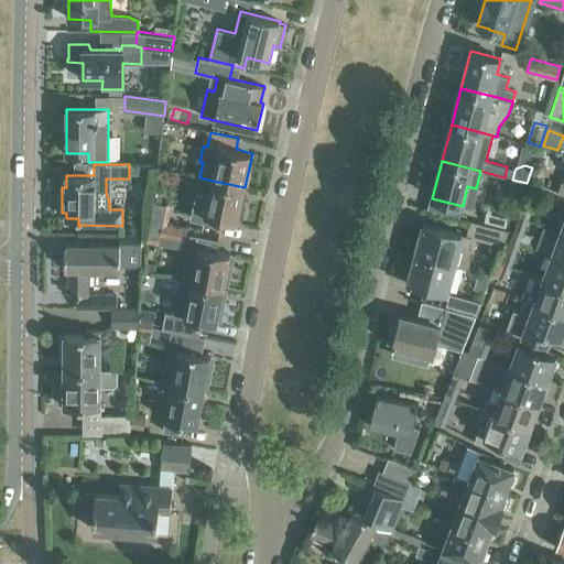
[(240,204),(245,187),(203,179),(194,218),(205,220),(206,215),(237,221),(238,217),(242,218),(245,205),(240,204)]
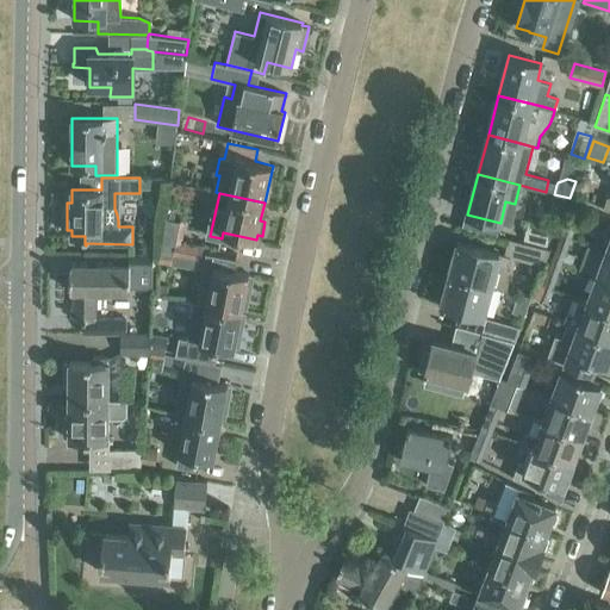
[(167,219),(165,238),(179,241),(182,223),(167,219)]
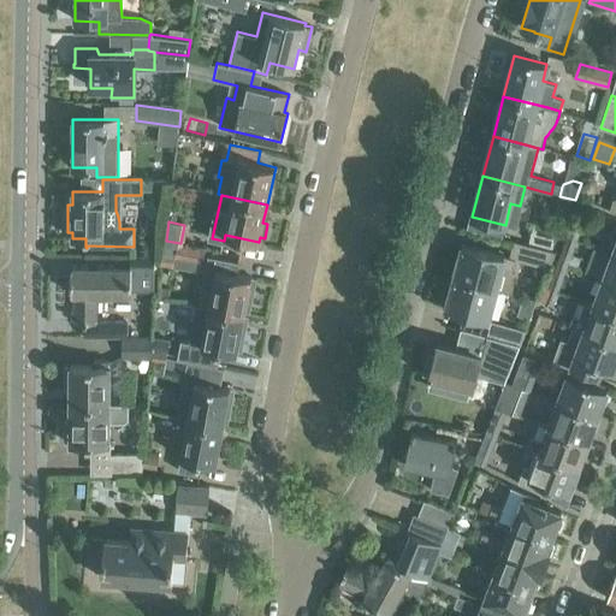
[(529,241),(552,247),(557,229),(534,223),(529,241)]
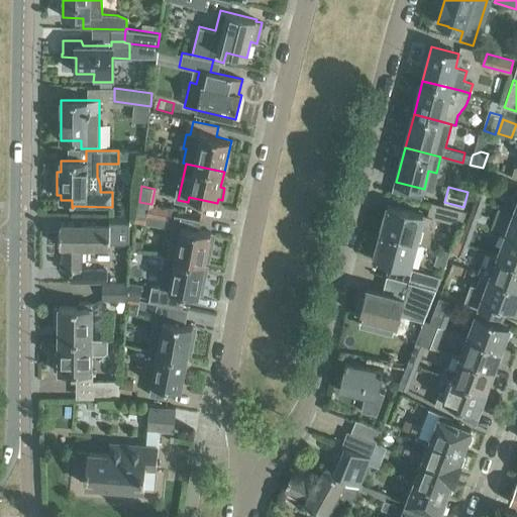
[(481,188),(477,200),(484,203),(489,190),(481,188)]
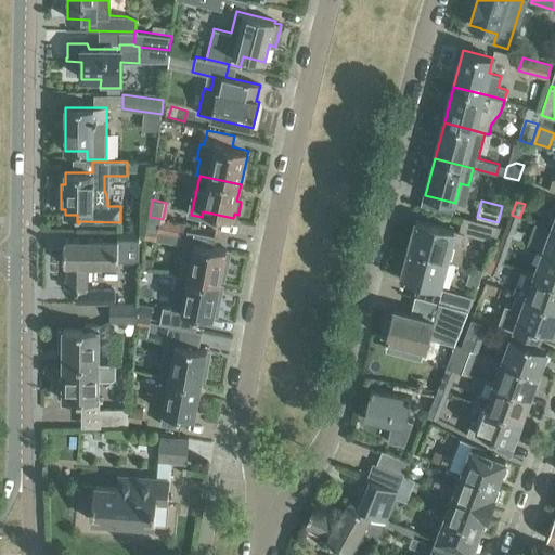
[(503,237),(512,240),(519,218),(512,215),(503,237)]
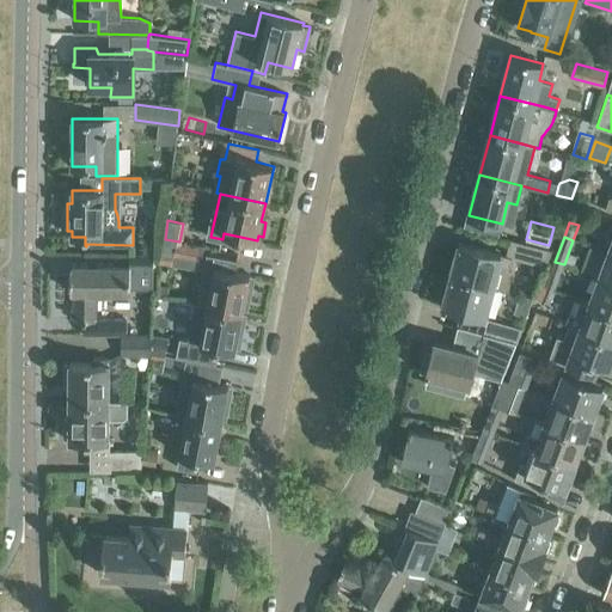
[(142,239),(142,252),(157,252),(157,239),(142,239)]
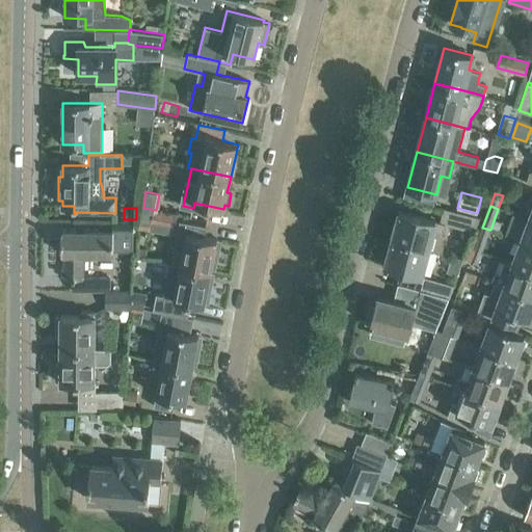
[(156,210),(143,208),(141,229),(152,231),(153,223),(178,228),(180,215),(156,210)]
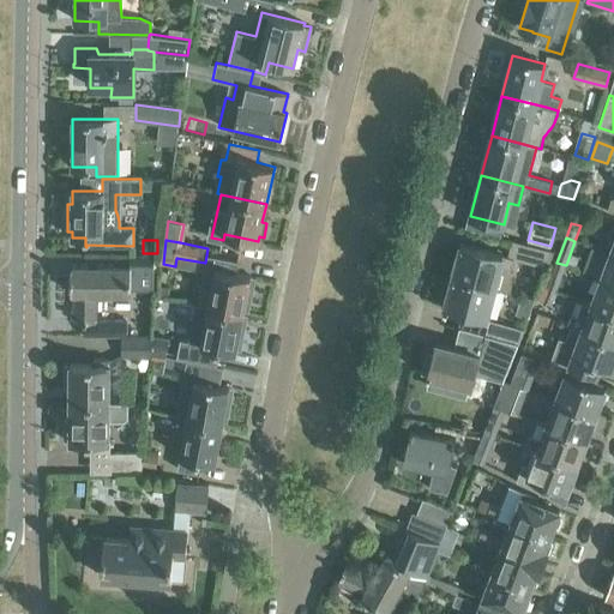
[(513,241),(509,258),(548,269),(554,253),(513,241)]
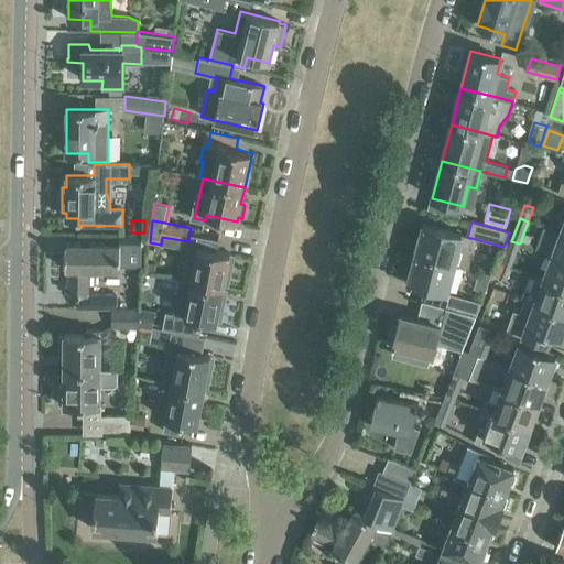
[(424,224),(415,253),(454,263),(462,234),(424,224)]
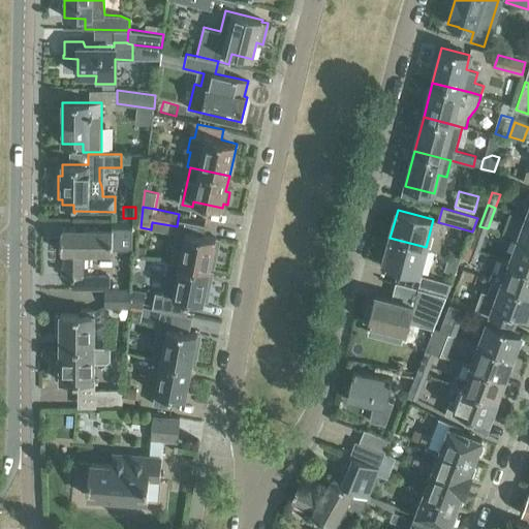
[(516,231),(524,218),(514,212),(505,226),(516,231)]
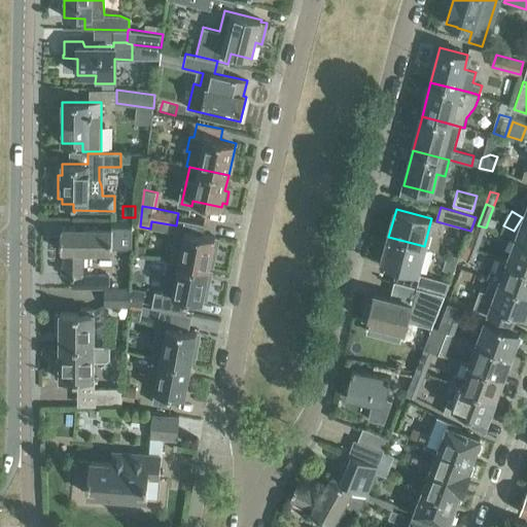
[(526,218),(524,217),(516,239),(526,243),(526,218)]
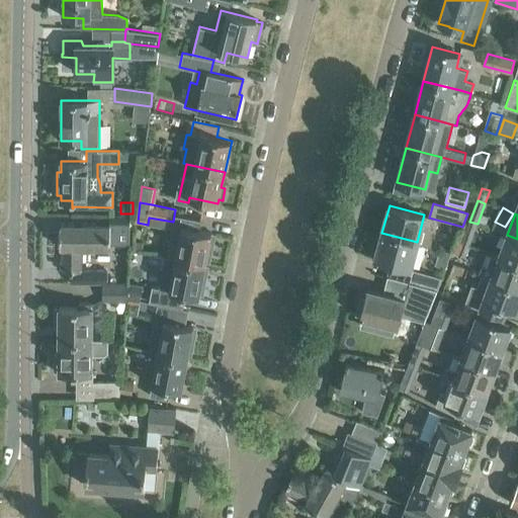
[(109,248),(109,244),(130,245),(130,217),(109,216),(109,226),(62,226),(62,225),(60,225),(60,247),(61,247),(63,247),(63,261),(62,261),(62,269),(63,269),(63,272),(70,272),(70,283),(107,283),(107,271),(81,270),(81,247),(109,248)]
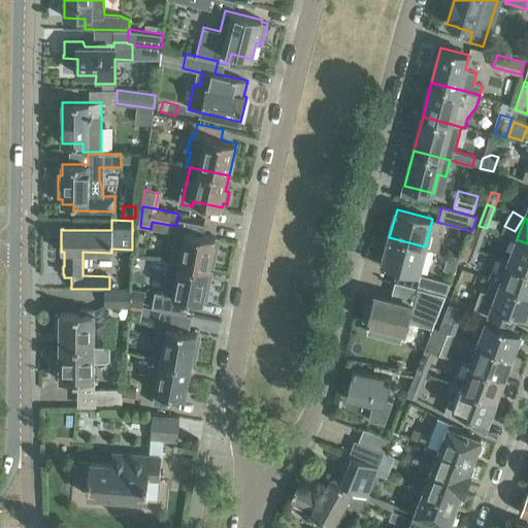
[(170,262),(178,264),(209,270),(209,266),(213,267),(217,254),(212,253),(216,237),(202,234),(204,225),(179,220),(170,262)]
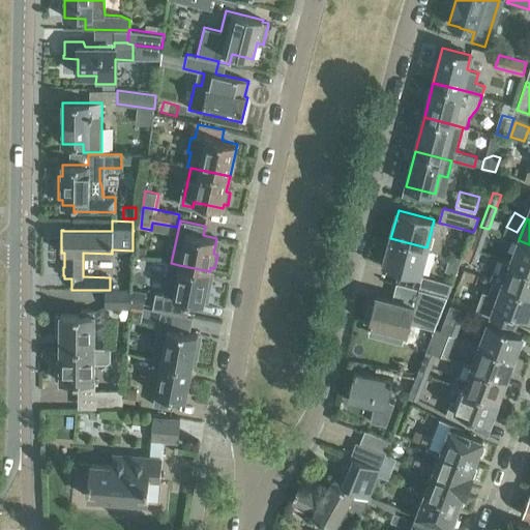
[(480,251),(489,229),(480,227),(472,248),(480,251)]
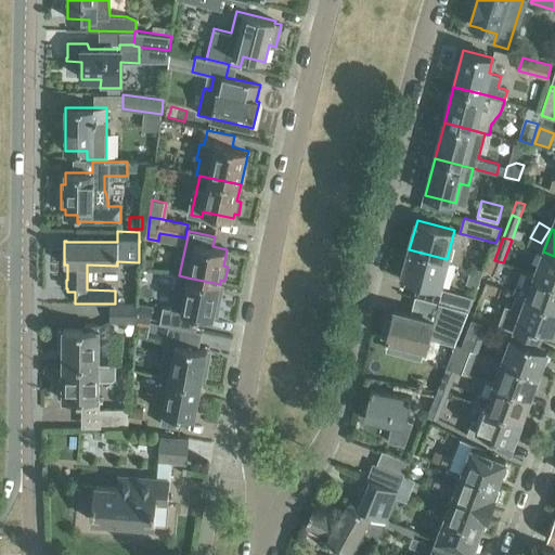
[(447,259),(409,249),(402,276),(401,276),(400,279),(407,281),(439,288),(447,259)]
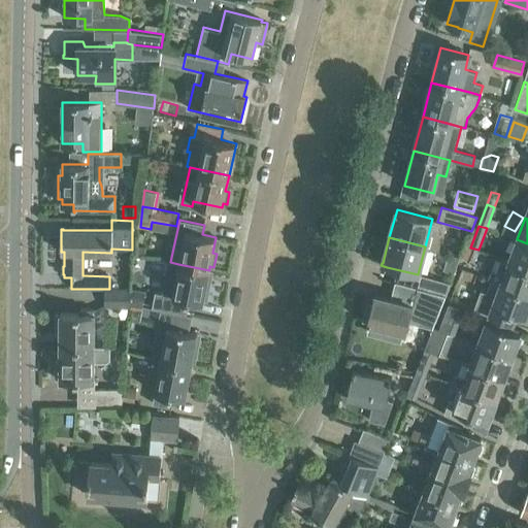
[(508,261),(519,265),(527,268),(527,243),(517,239),(508,261)]
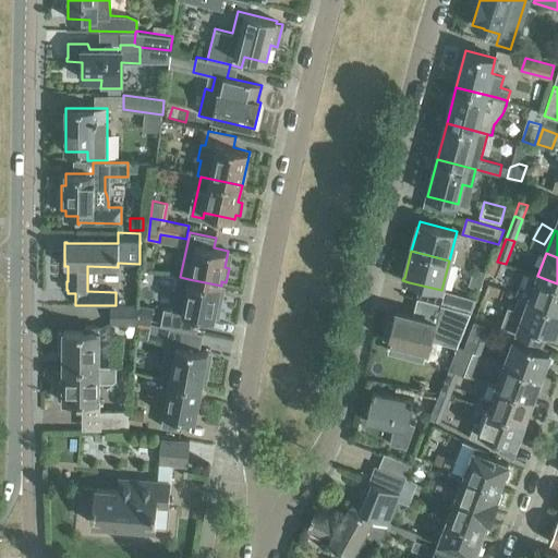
[(143,269),(150,270),(153,262),(144,259),(143,269)]
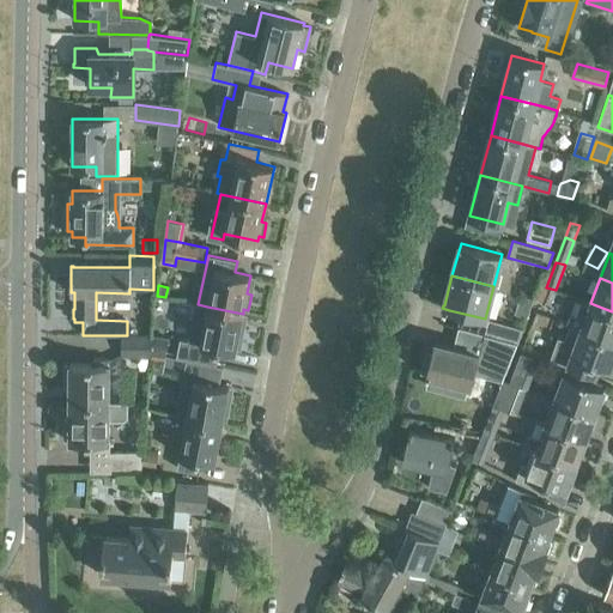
[(551,304),(556,290),(546,287),(540,285),(535,298),(551,304)]
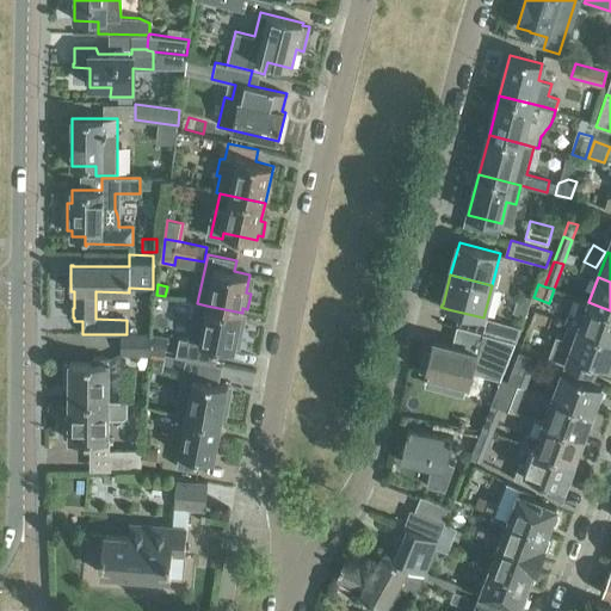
[(610,310),(600,307),(588,302),(580,298),(574,314),(569,313),(566,322),(579,327),(610,339),(610,310)]
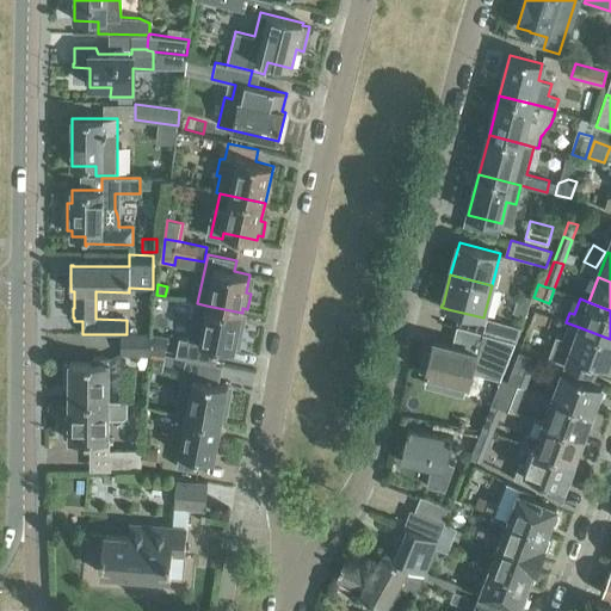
[(242,313),(214,307),(207,306),(197,303),(196,303),(189,340),(179,338),(177,355),(216,363),(218,347),(234,350),(235,347),(240,349),(244,331),(239,331),(242,313)]
